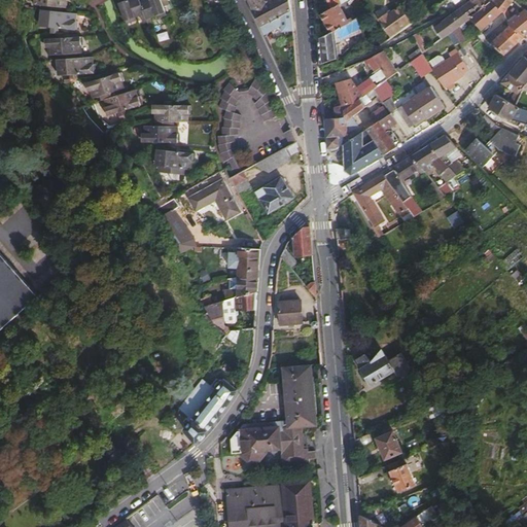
[(54,5),(65,6),(70,6),(70,0),(35,0),(35,3),(42,3),(42,8),(44,9),(53,9),(54,5)]
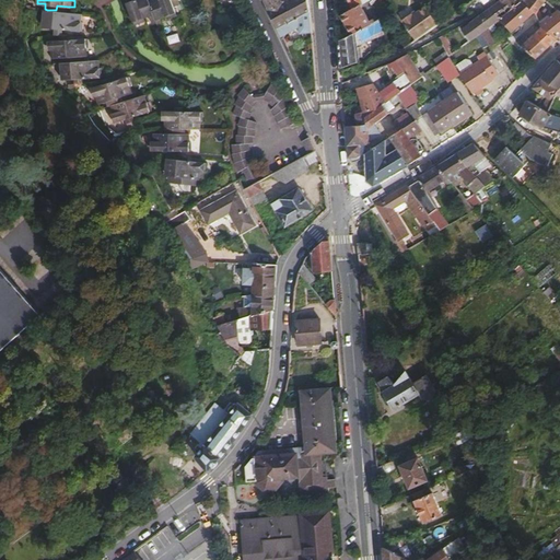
[(127,0),(135,24),(144,21),(143,19),(150,16),(152,24),(156,22),(148,0),(127,0)]
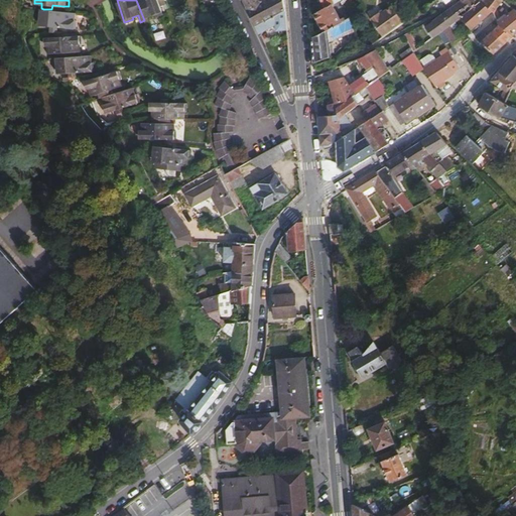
[(136,0),(144,20),(146,25),(150,24),(147,17),(153,15),(154,18),(164,14),(161,5),(158,0),(136,0)]
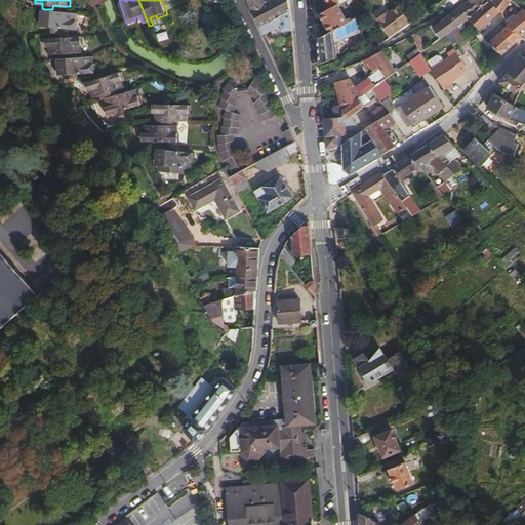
[(291,11),(290,0),(269,0),(252,8),(260,26),(291,11)]
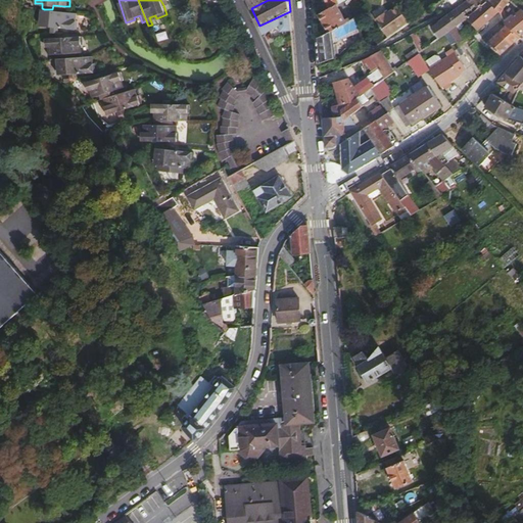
[(469,0),(460,7),(467,18),(469,16),(483,0),(469,0)]
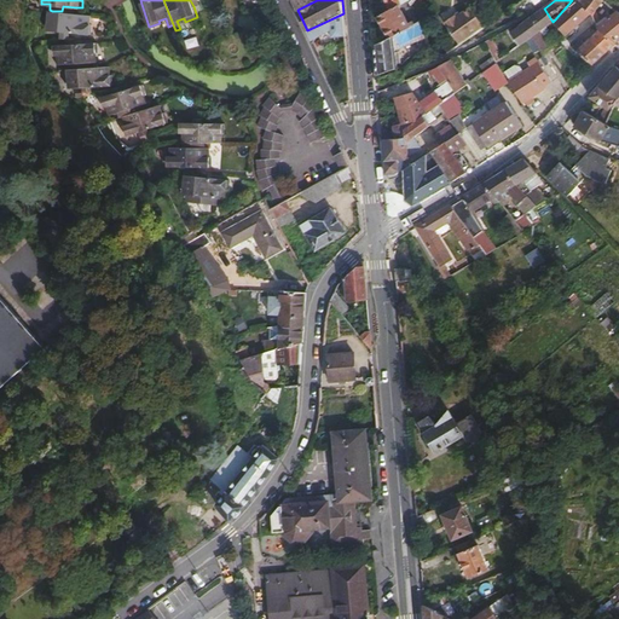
[(574,0),(572,0),(555,19),(567,33),(588,10),(574,0)]
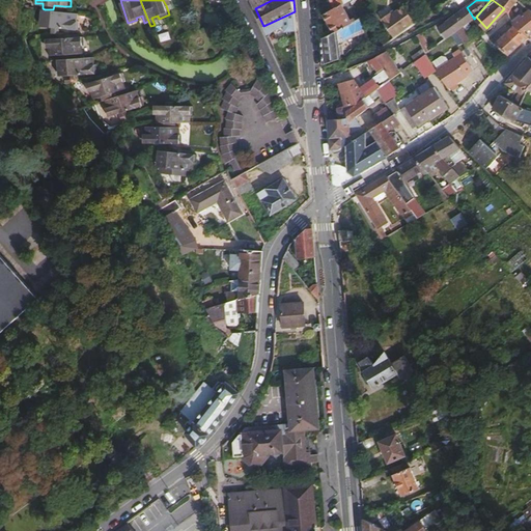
[(516,0),(493,0),(504,8),(507,6),(516,0)]
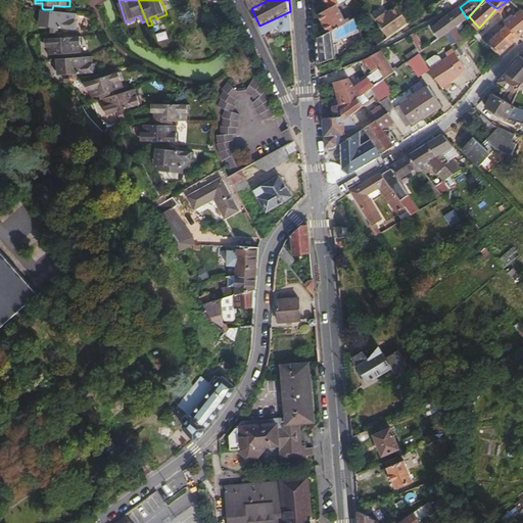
[(331,7),(320,12),(330,32),(333,31),(347,22),(346,18),(340,3),(339,2),(331,7)]
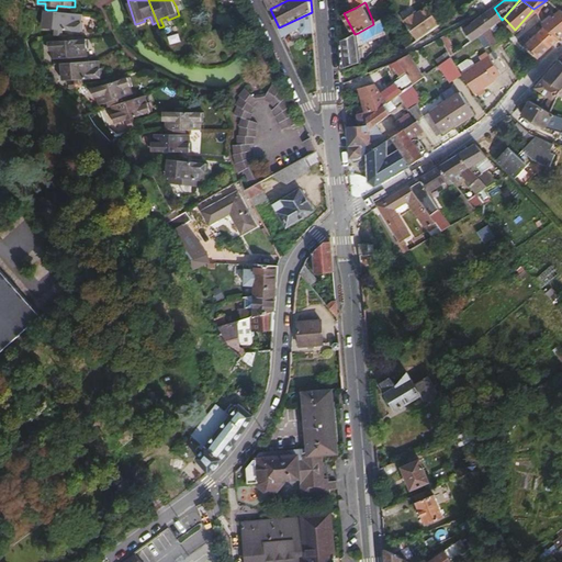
[(55,33),(60,33),(68,33),(69,33),(69,30),(83,30),(85,14),(69,12),(69,7),(57,6),(56,10),(47,10),(45,26),(55,27),(55,33)]
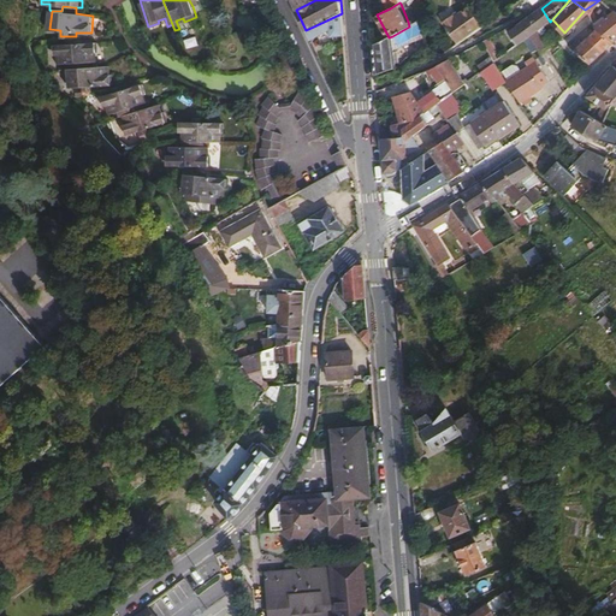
[(443,23),(458,45),(483,27),(469,7),(455,18),(454,16),(443,23)]
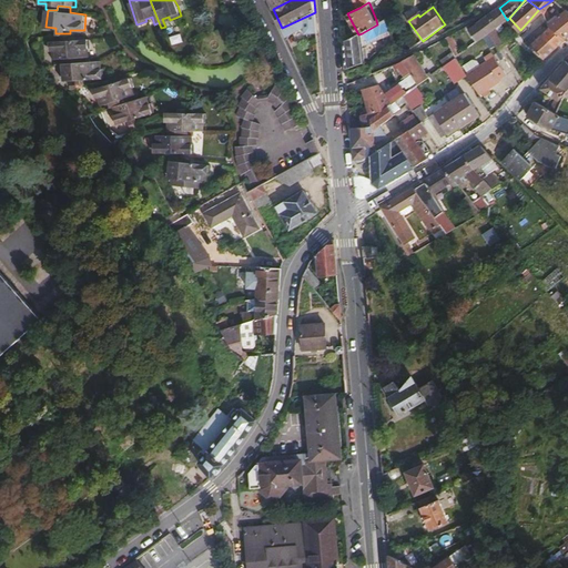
[(543,7),(539,9),(545,17),(548,22),(550,21),(543,7)]
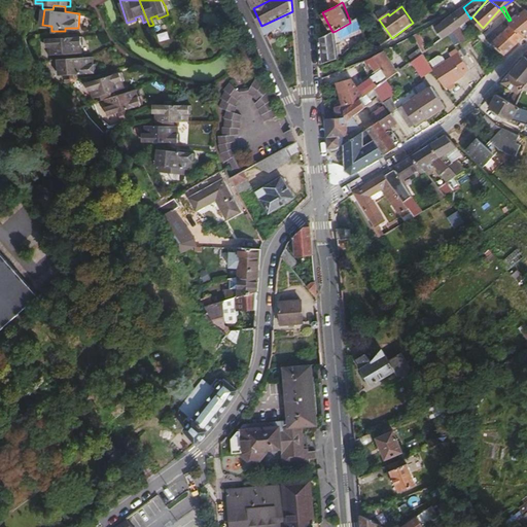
[(470,19),(463,7),(445,21),(449,28),(444,32),(447,36),(454,30),(461,25),(470,19)]
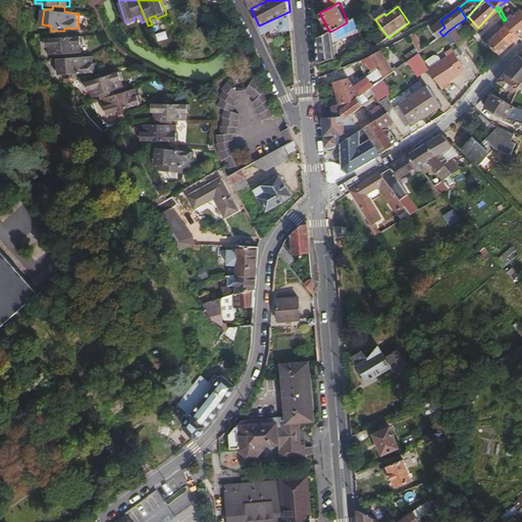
[(521,9),(507,24),(521,38),(521,37),(521,9)]
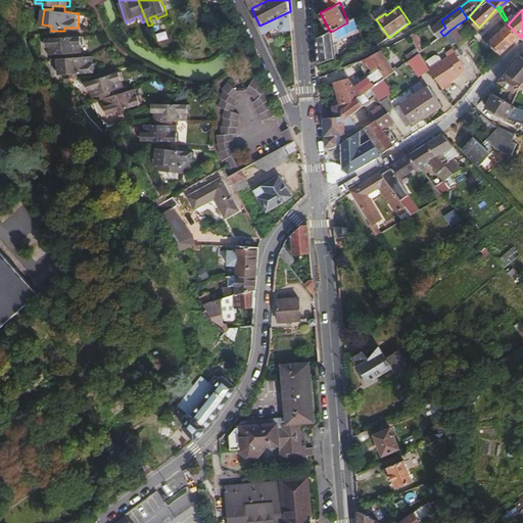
[(290,11),(259,26),(263,34),(272,30),(274,36),(284,32),(291,30),(290,11)]
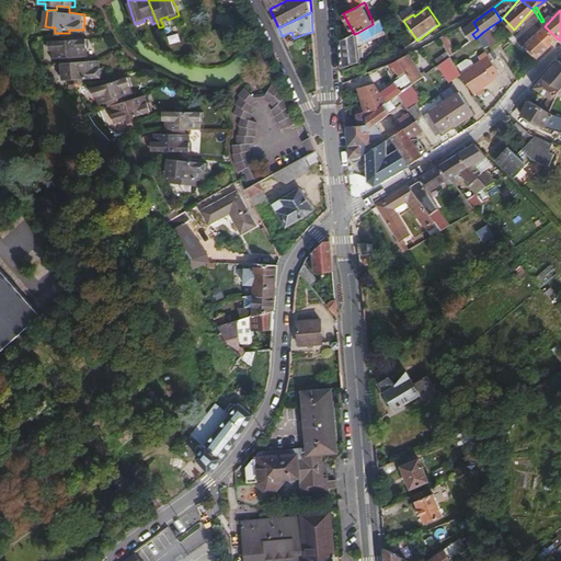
[(373,24),(357,33),(359,46),(382,35),(387,33),(382,19),(377,23),(373,24)]
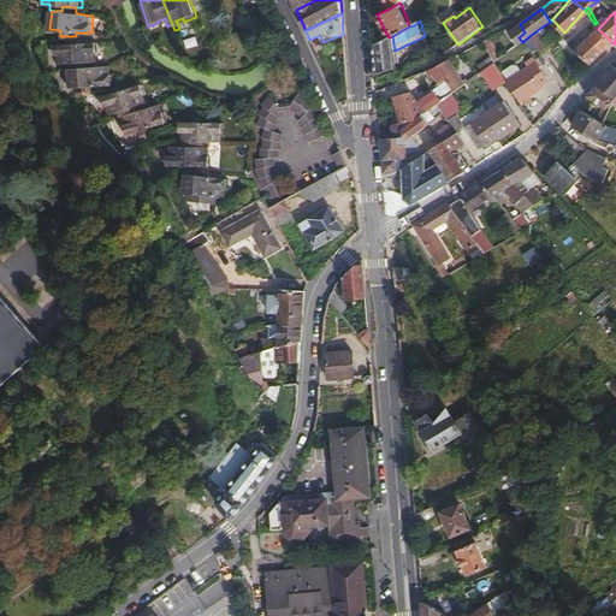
[(549,46),(539,29),(531,35),(542,52),(549,46)]
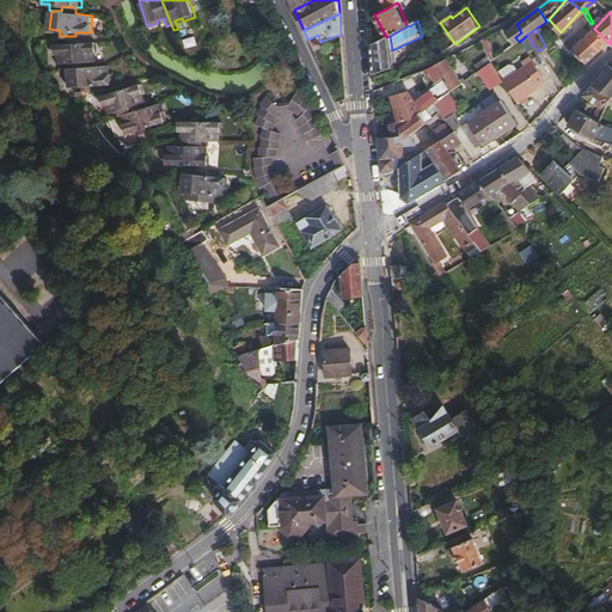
[(568,48),(589,67),(611,44),(594,29),(580,44),(575,40),(568,48)]
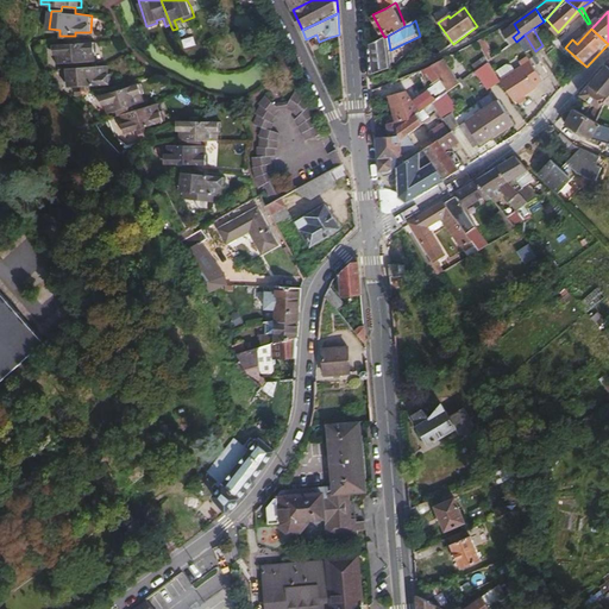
[(77,61),(92,60),(98,60),(96,42),(75,43),(74,36),(66,36),(66,44),(55,44),(56,62),(64,62),(64,67),(69,67),(77,67),(77,61)]
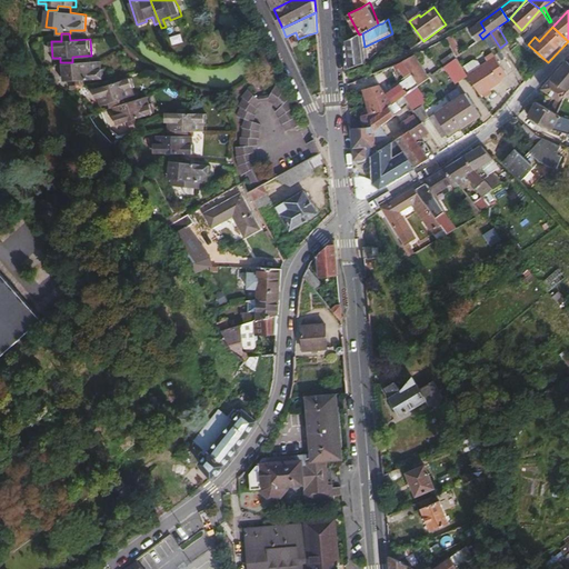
[(359,35),(346,41),(348,68),(367,62),(365,47),(362,33),(359,35)]
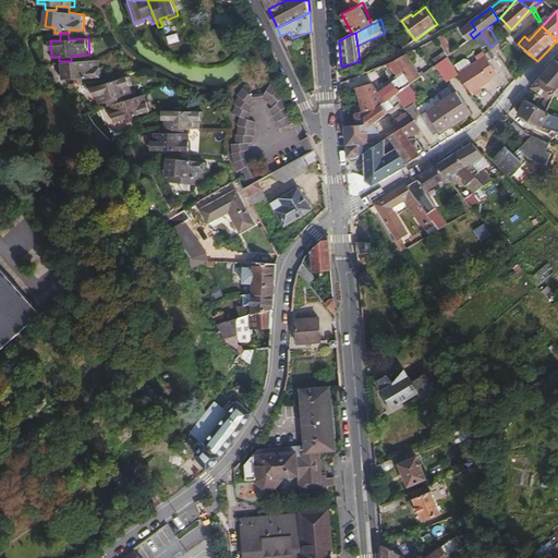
[(443,35),(438,38),(445,49),(447,48),(449,46),(443,35)]
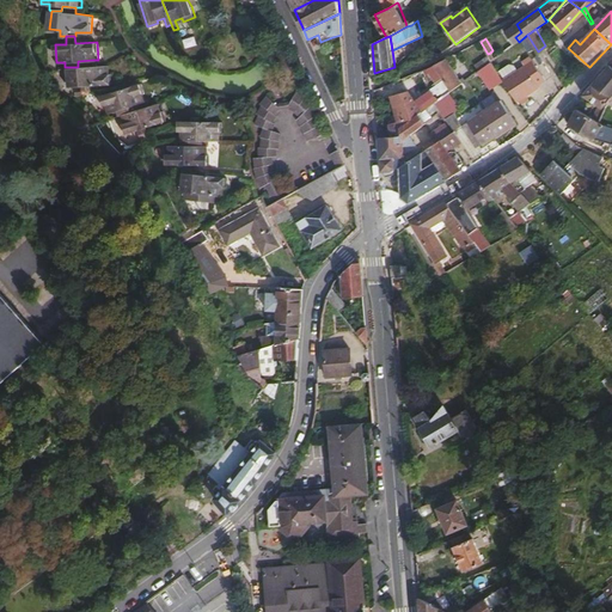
[(78,67),(69,67),(71,86),(81,86),(81,90),(91,90),(90,85),(111,84),(110,65),(92,66),(92,60),(78,61),(78,67)]
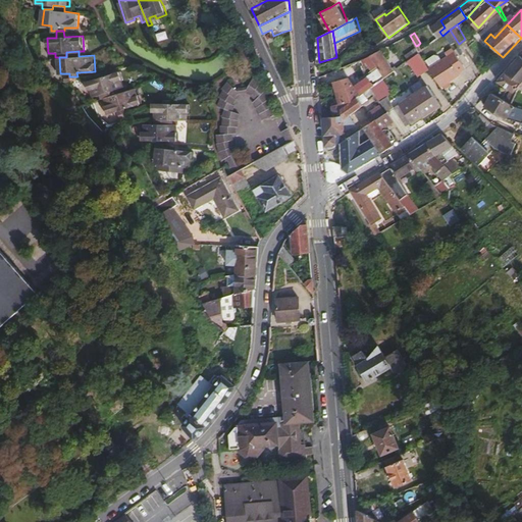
[(417,55),(408,61),(419,77),(431,70),(430,69),(420,53),(417,55)]
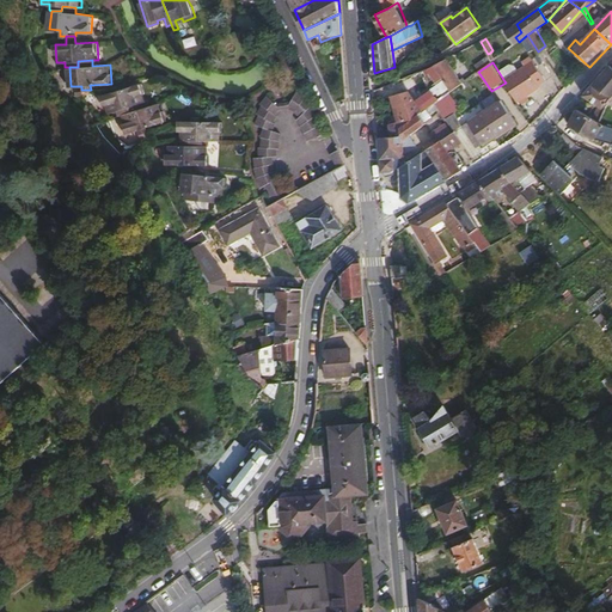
[(533,62),(505,81),(506,83),(518,102),(539,89),(538,86),(545,80),(533,62)]
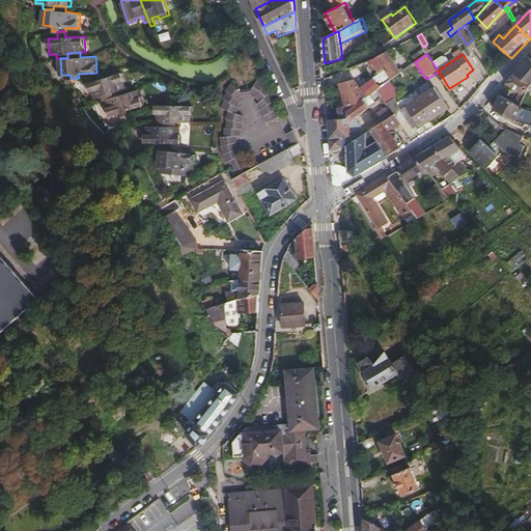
[(342,58),(325,63),(326,70),(342,62),(342,58)]
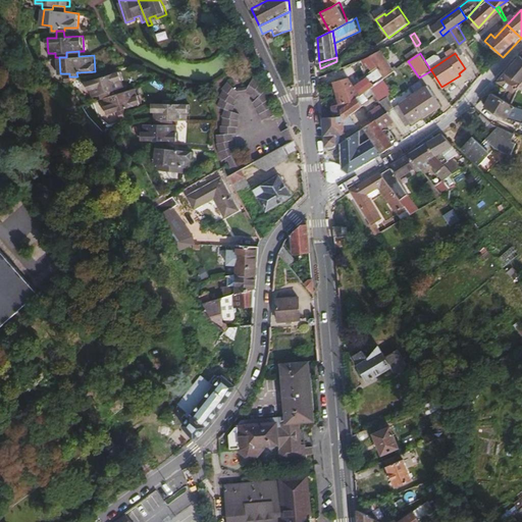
[(389,62),(379,68),(382,72),(386,77),(396,71),(389,62)]
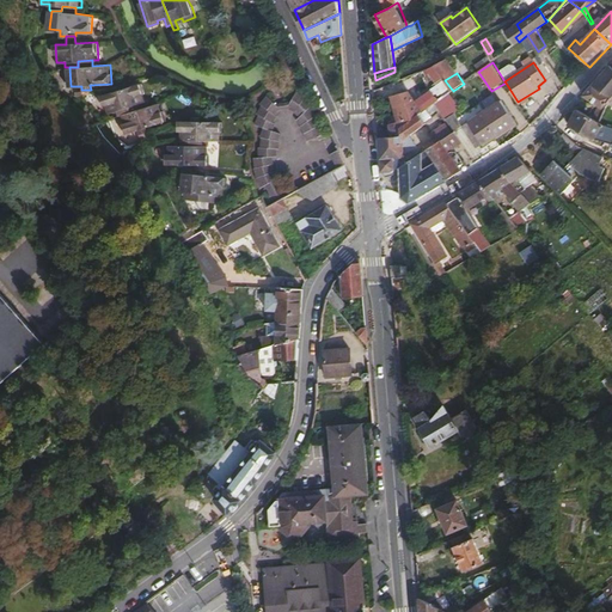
[(129,106),(141,103),(146,102),(141,84),(121,90),(120,85),(110,89),(111,92),(102,96),(108,114),(116,111),(117,116),(121,115),(130,111),(129,106)]
